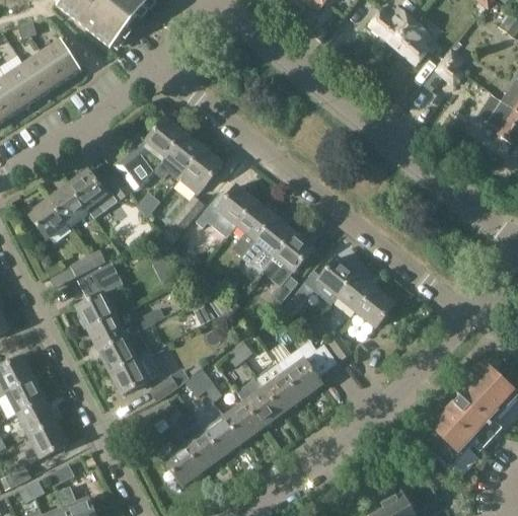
[(61,0),(56,6),(109,48),(148,0),(61,0)]
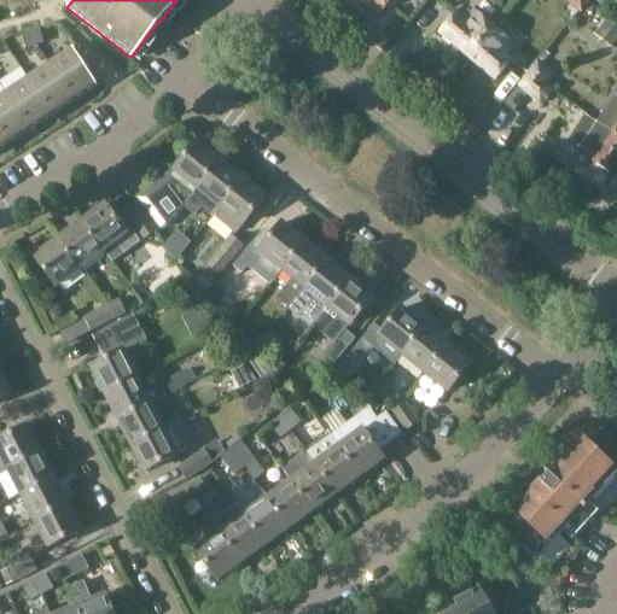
[(362,0),(378,11),(385,0),(362,0)]
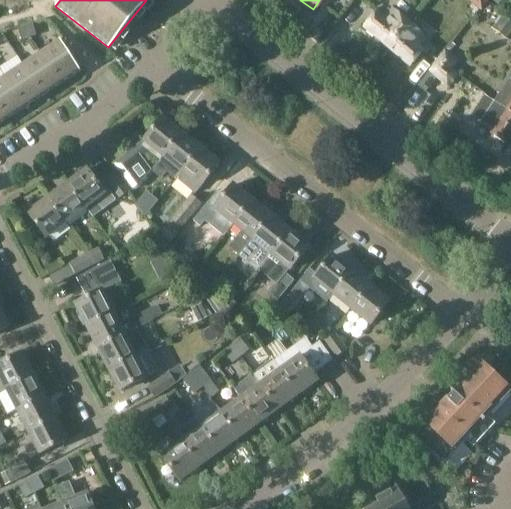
[(467,0),(479,9),(480,10),(488,0),(467,0)]
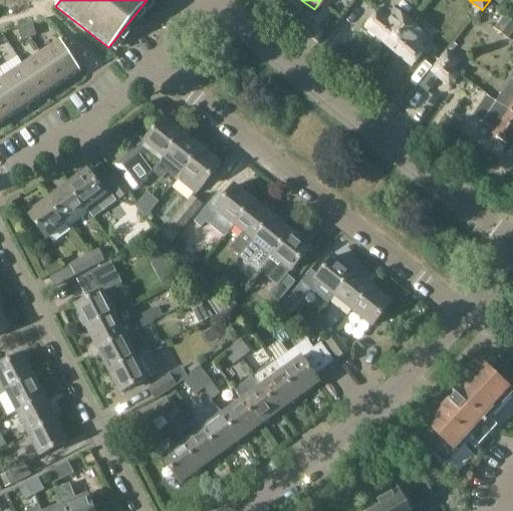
[(495,0),(505,9),(511,0),(495,0)]
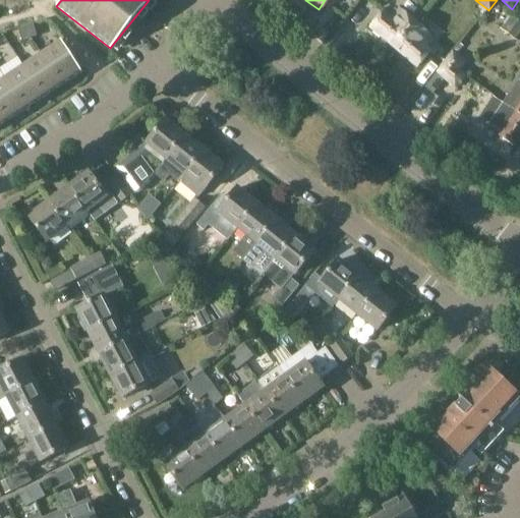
[(505,53),(519,31),(519,21),(495,4),(484,18),(500,30),(490,43),(505,53)]
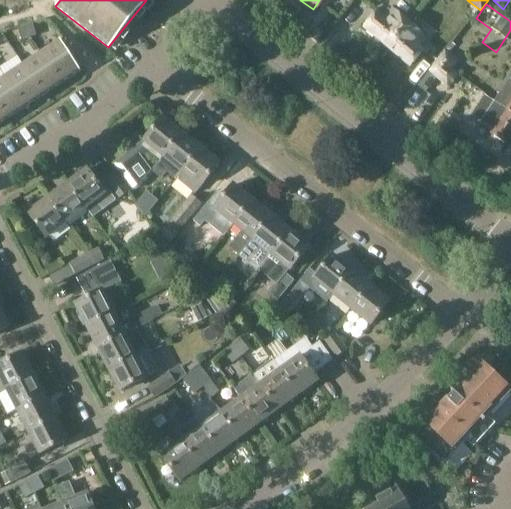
[(365,24),(387,43),(407,20),(391,6),(389,9),(387,7),(381,14),(376,10),(365,24)]
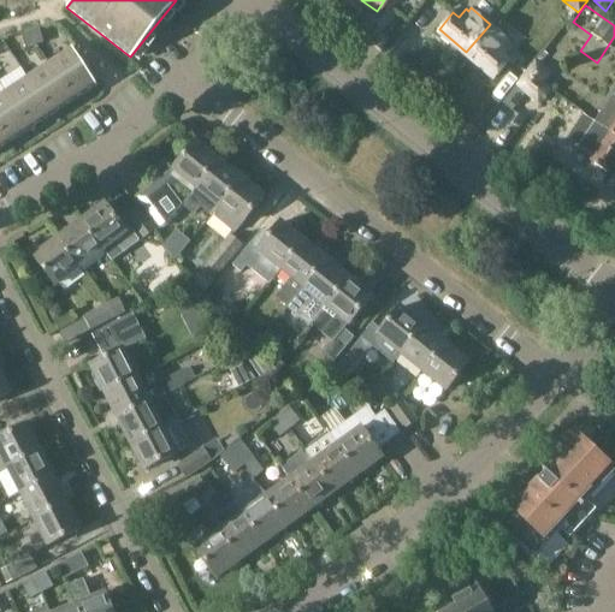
[(514,43),(490,24),(466,52),(494,75),(509,57),(506,53),(514,43)]
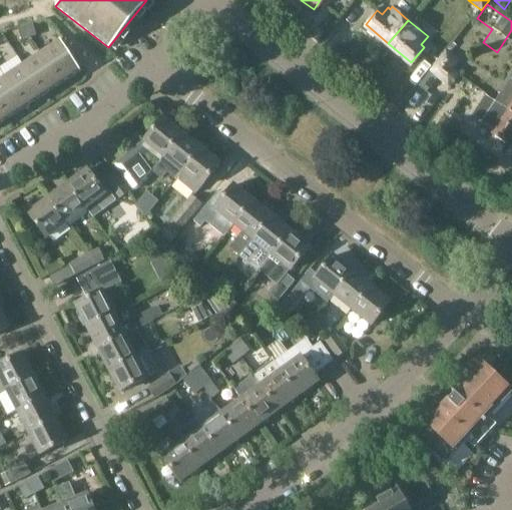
[(32,22),(25,24),(28,36),(35,34),(32,22)]
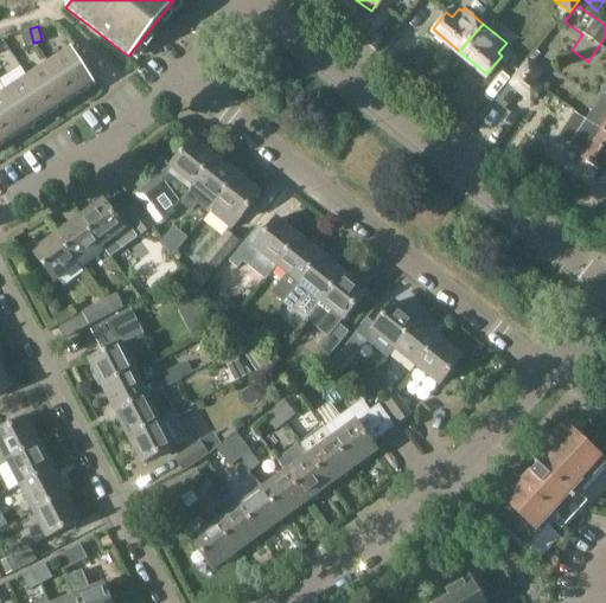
[(24,45),(33,43),(30,29),(20,31),(24,45)]
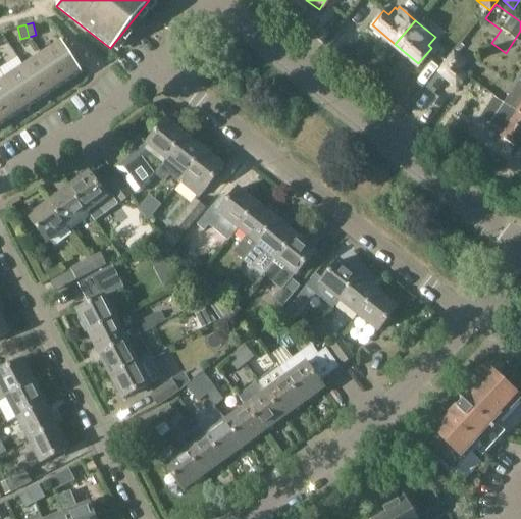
[(59,39),(41,51),(62,84),(81,71),(59,39)]
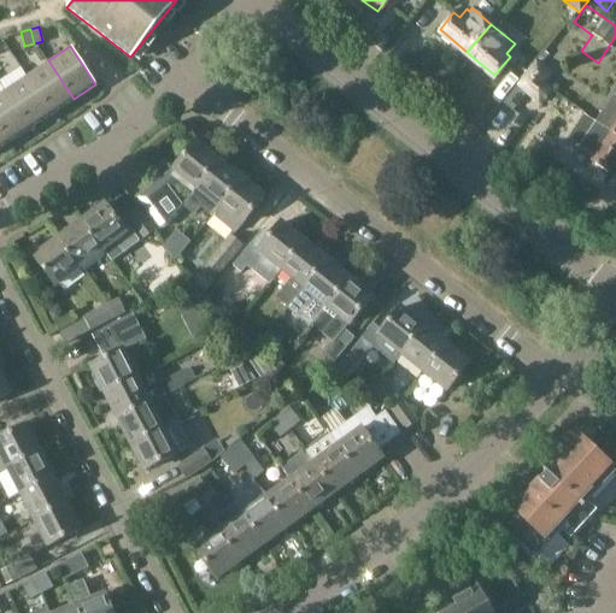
[(523,72),(515,82),(538,104),(539,102),(552,87),(545,81),(553,71),(537,58),(523,72)]
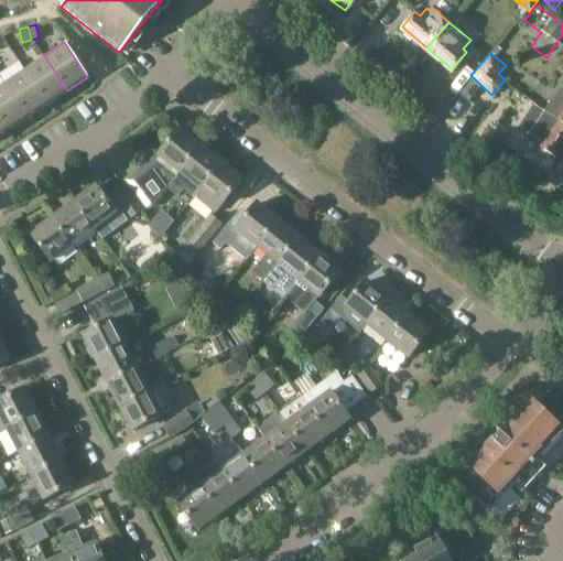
[(24,68),(46,104),(67,90),(44,55),(24,68)]
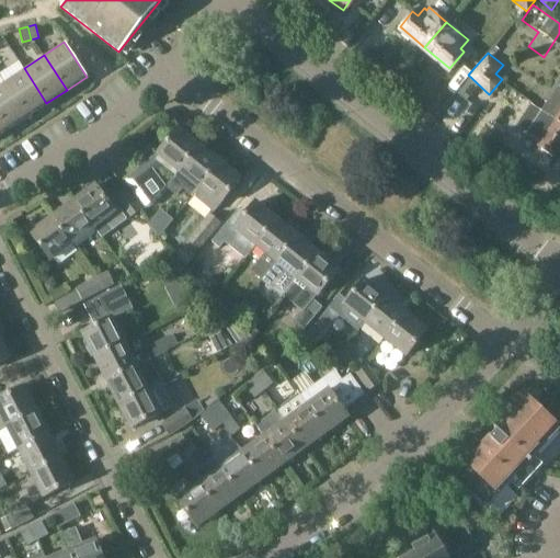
[(3,81),(26,116),(46,103),(24,68),(3,81)]
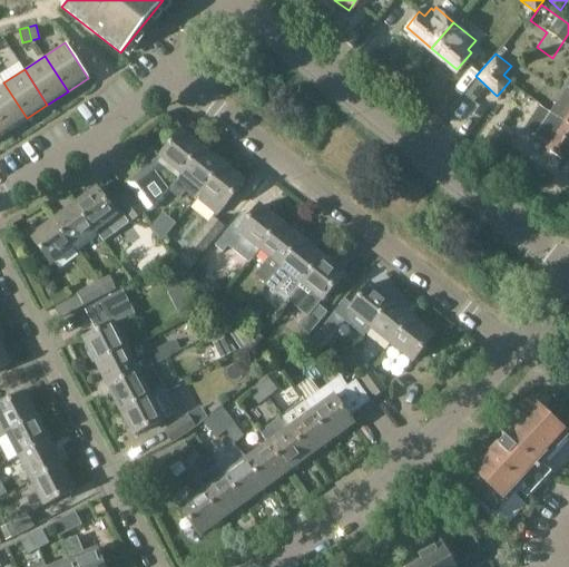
[(0,123),(6,132),(27,118),(3,82),(0,85),(0,123)]
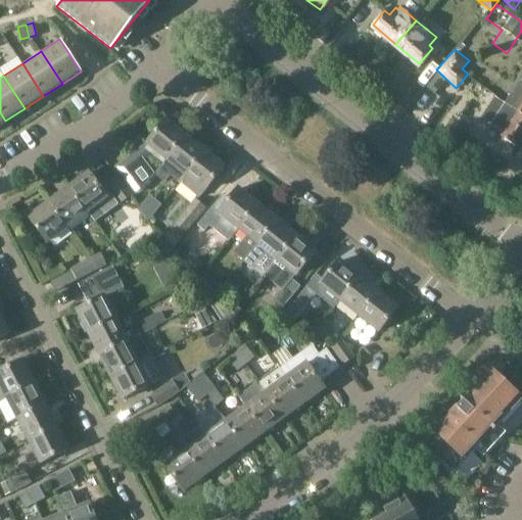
[(521,80),(519,79),(505,100),(521,111),(521,80)]
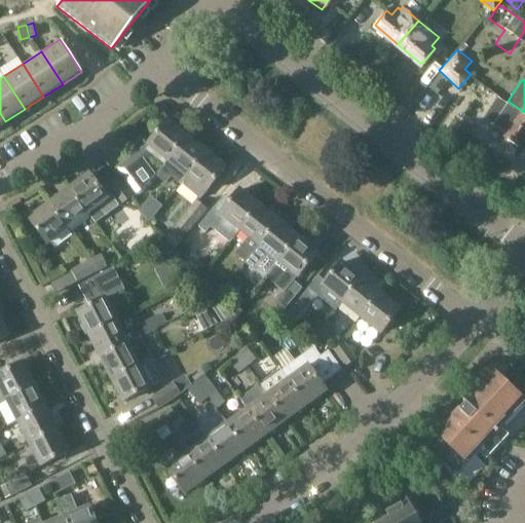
[(507,133),(504,136),(519,146),(524,137),(524,112),(508,101),(493,123),(507,133)]
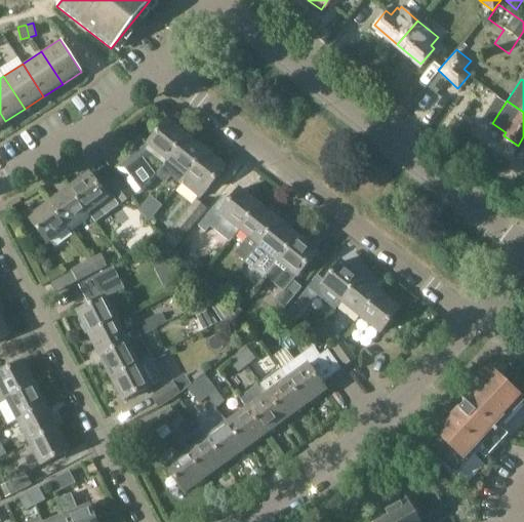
[(146,184),(154,173),(155,173),(149,165),(146,161),(158,151),(166,158),(186,134),(166,119),(148,142),(116,165),(115,166),(134,192),(146,184)]
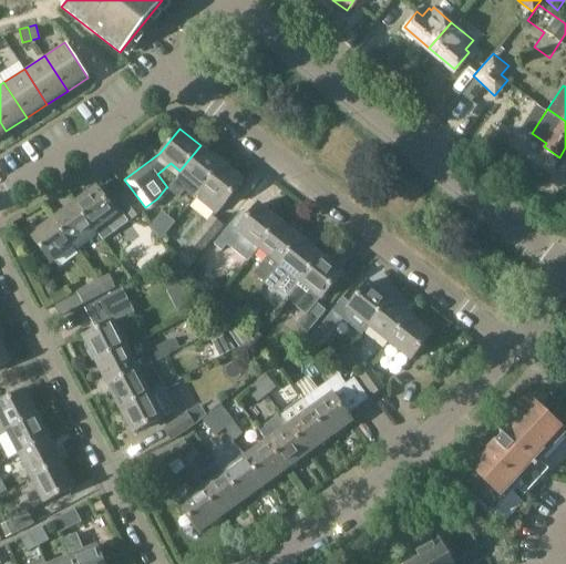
[(193,197),(193,196),(222,162),(201,145),(179,171),(167,187),(166,187),(177,196),(183,188),(193,197)]
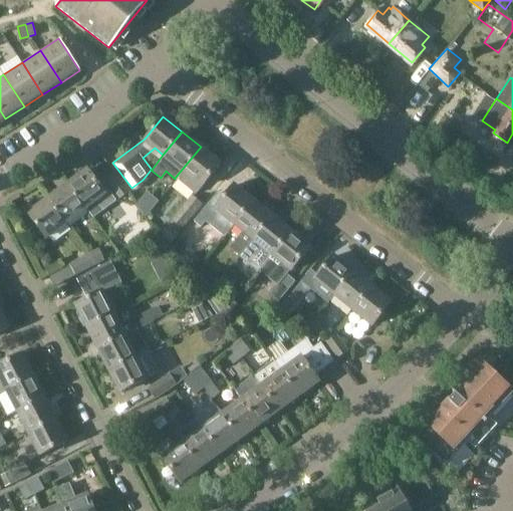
[(195,194),(201,186),(202,187),(221,164),(201,147),(175,178),(195,194)]
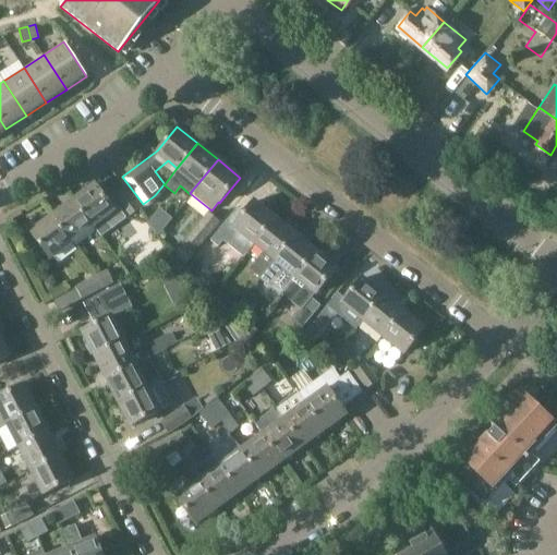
[(107,196),(96,182),(74,198),(94,225),(93,226),(99,236),(125,216),(109,194),(107,196)]
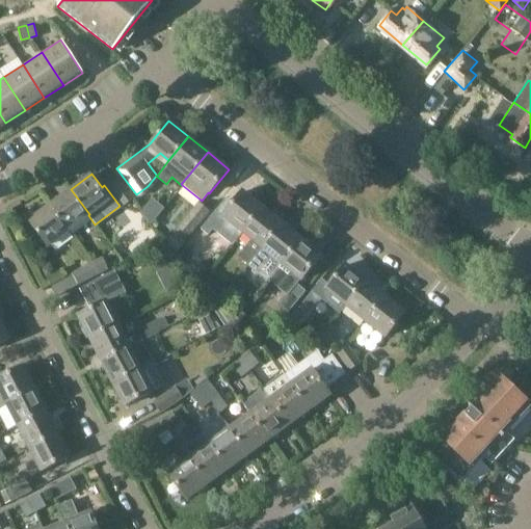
[(133,196),(120,179),(109,186),(123,205),(133,196)]
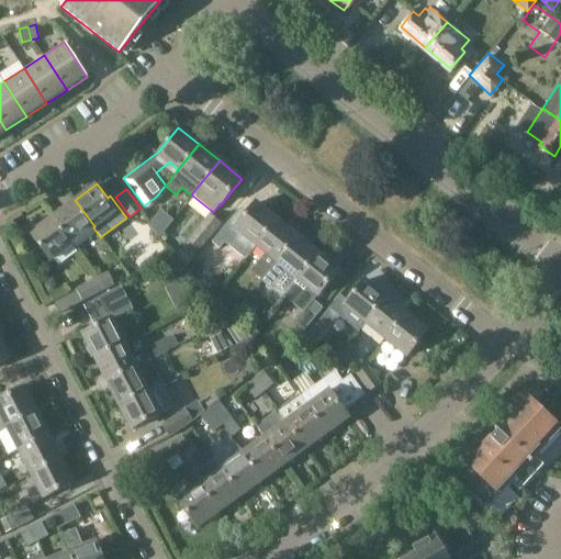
[(75,200),(54,215),(74,242),(93,227),(94,226),(75,200)]
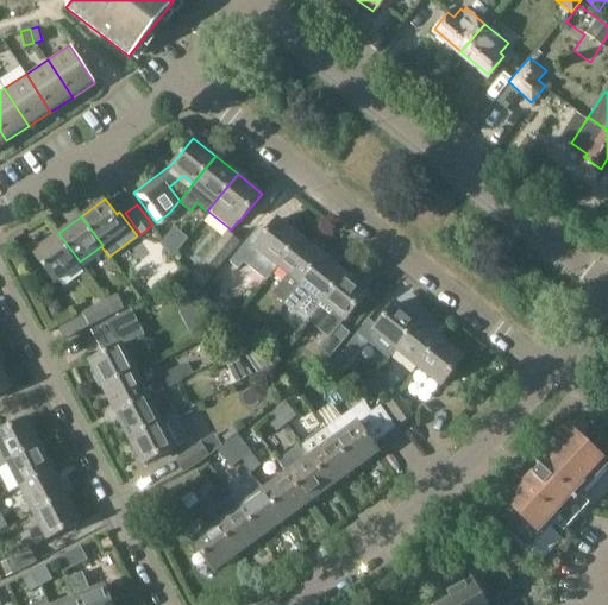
[(277,218),(255,245),(276,263),(299,235),(277,218)]
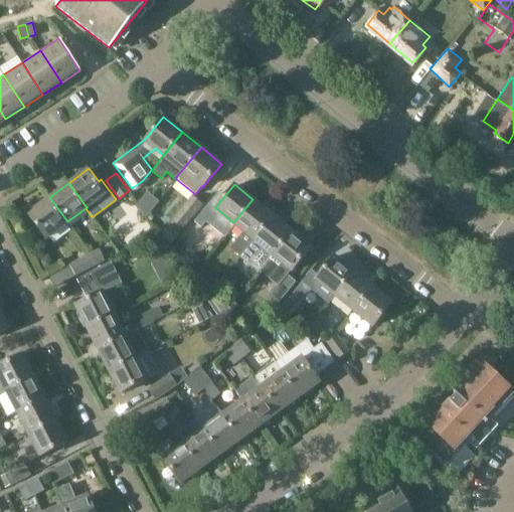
[(155,204),(143,195),(136,204),(145,216),(155,204)]
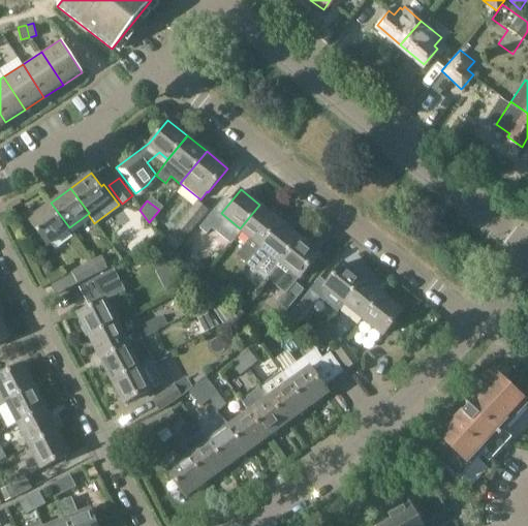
[(207,209),(197,200),(176,226),(186,234),(207,209)]
